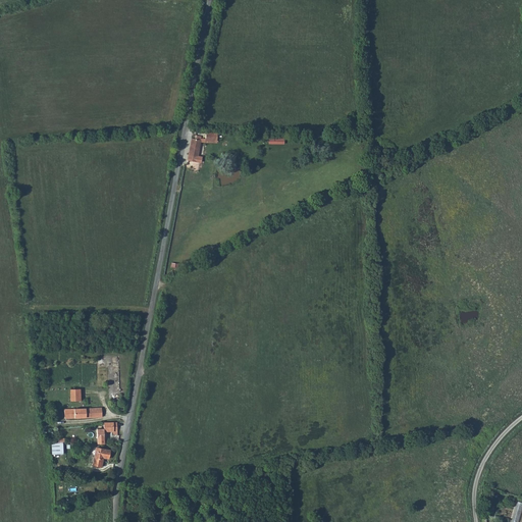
[(188,158),(200,160),(201,155),(197,154),(199,141),(200,138),(200,134),(195,134),(194,137),(191,137),(188,158)]
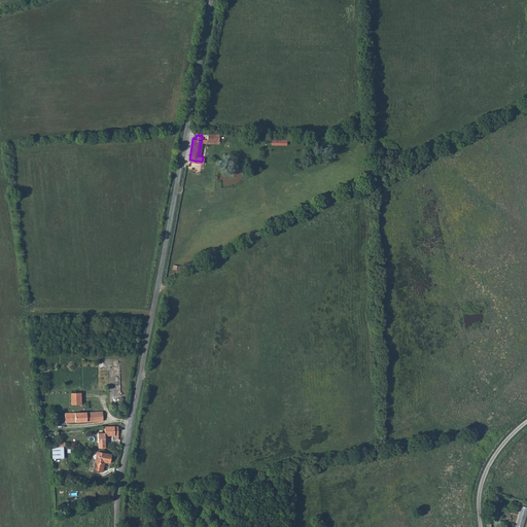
[(70,393),(70,405),(80,403),(79,393),(70,393)]
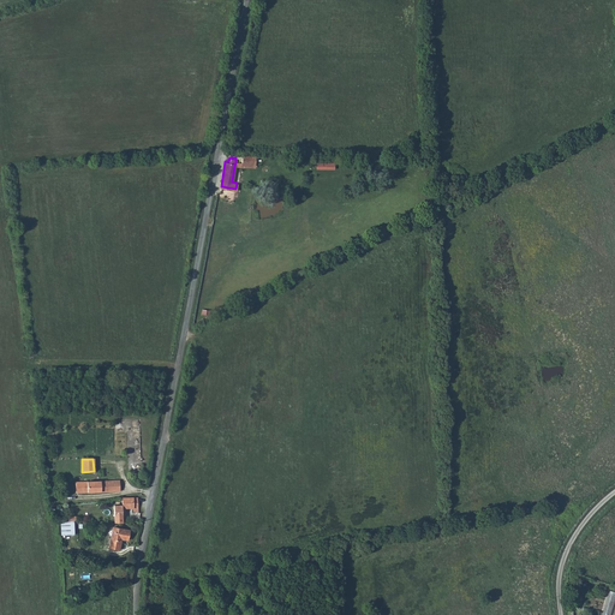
[(76,481),(77,490),(120,488),(120,479),(76,481)]
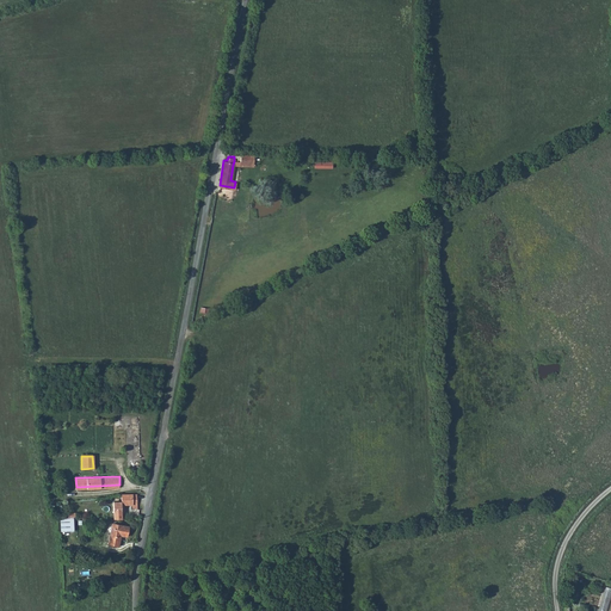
[(133,506),(137,506),(137,493),(122,492),(122,499),(113,499),(113,510),(122,511),(122,503),(133,503),(133,506)]
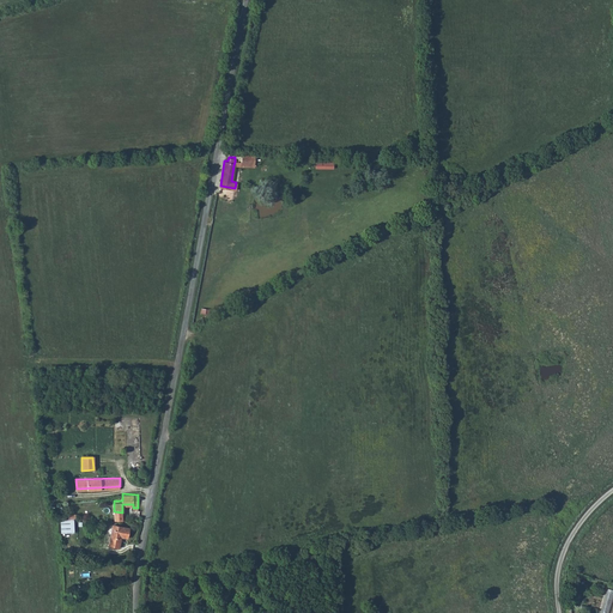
[(60,517),(61,530),(74,529),(73,516),(60,517)]
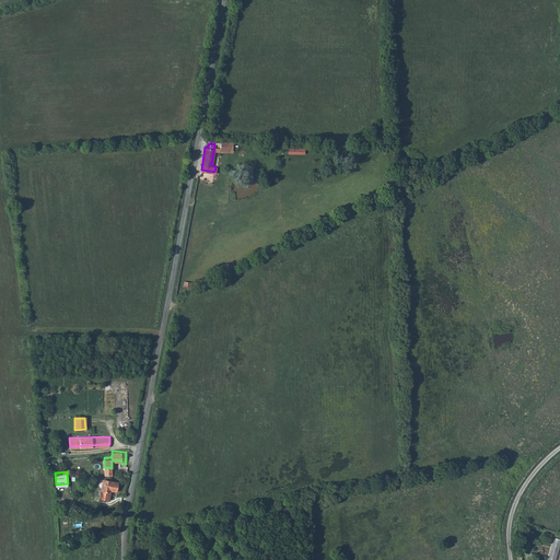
[(102,498),(111,500),(113,490),(118,491),(120,482),(106,479),(102,498)]
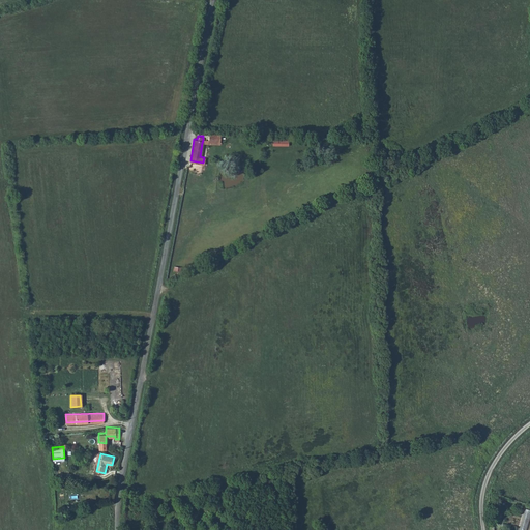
[(520,529),(522,529),(526,529),(529,520),(529,509),(527,508),(520,529)]
